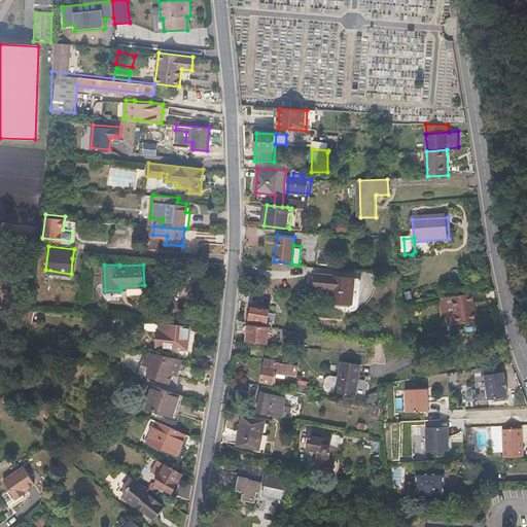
[(350,304),(354,278),(315,274),(313,289),(331,291),(330,302),(350,304)]
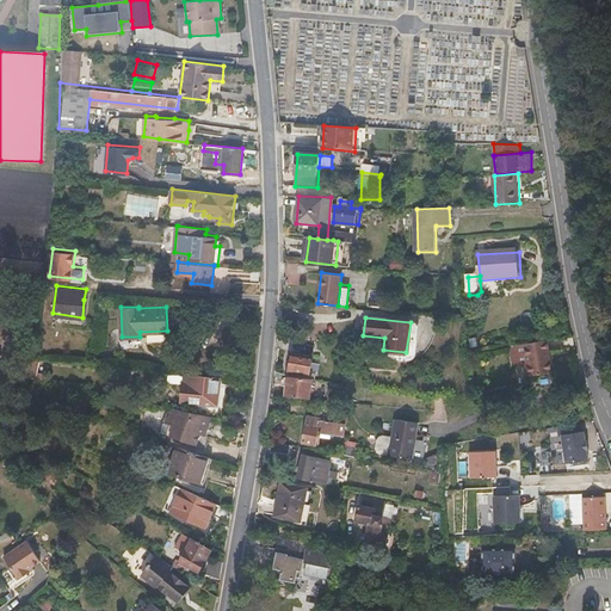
[(310,371),(313,355),(315,345),(295,341),(290,370),(296,371),(296,376),(312,377),(316,377),(316,372),(310,371)]
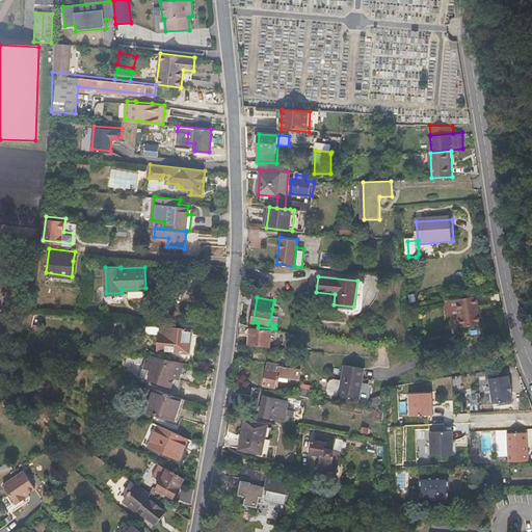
[(483,325),(480,297),(458,299),(460,317),(458,318),(459,328),(483,325)]
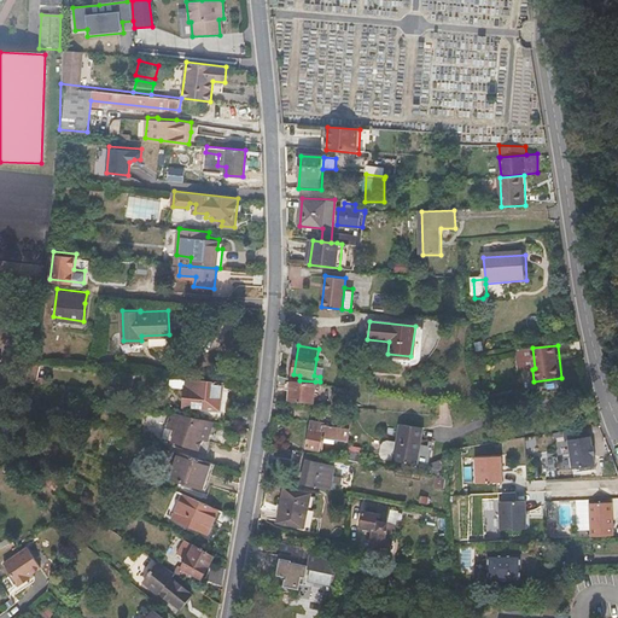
[(535,368),(532,348),(529,350),(518,353),(522,371),(532,369),(535,368)]
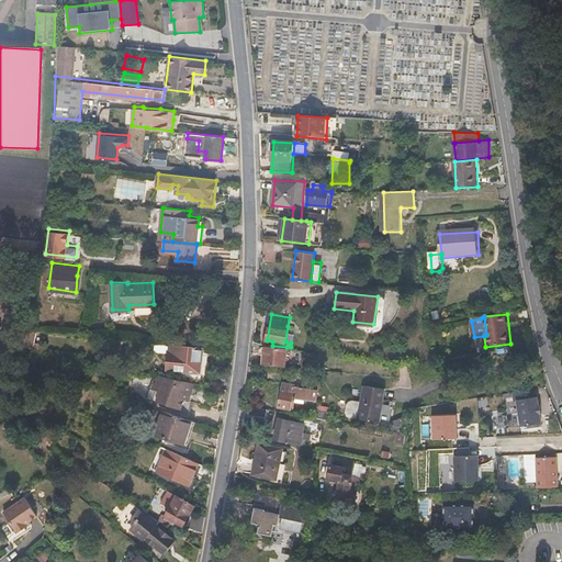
[(32,346),(35,328),(27,327),(24,344),(32,346)]
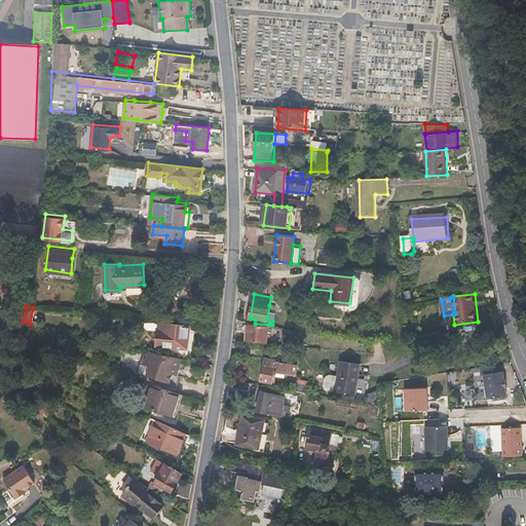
[(157,330),(158,321),(145,320),(145,326),(146,329),(157,330)]
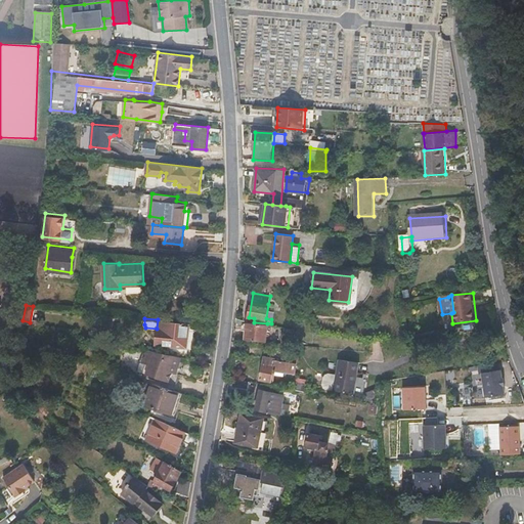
[(187,348),(190,323),(158,319),(157,329),(155,344),(180,348),(179,357),(181,358),(200,361),(202,351),(187,348)]
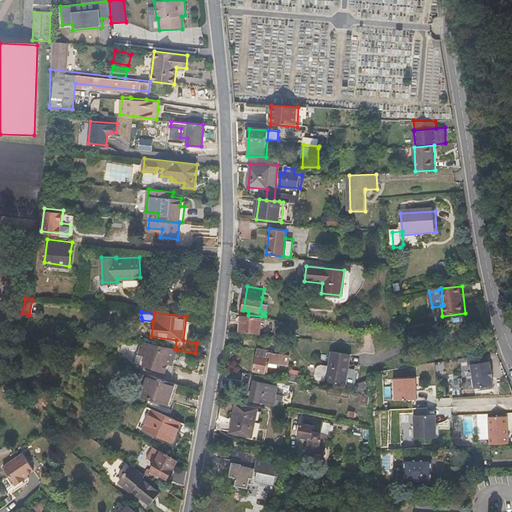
[(260,332),(261,316),(248,315),(242,314),(240,330),(260,332)]
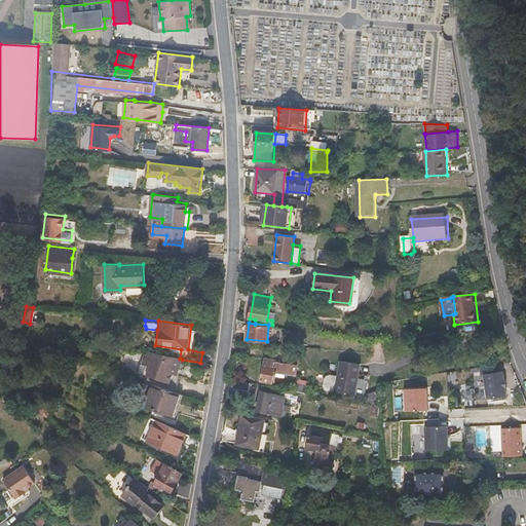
[(177,374),(182,360),(180,359),(146,350),(142,363),(149,365),(147,374),(158,378),(156,385),(175,391),(181,375),(177,374)]
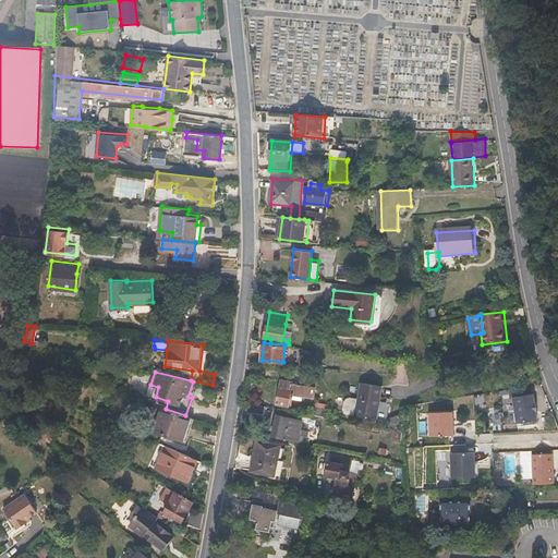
[(315,386),(316,377),(303,375),(302,384),(315,386)]
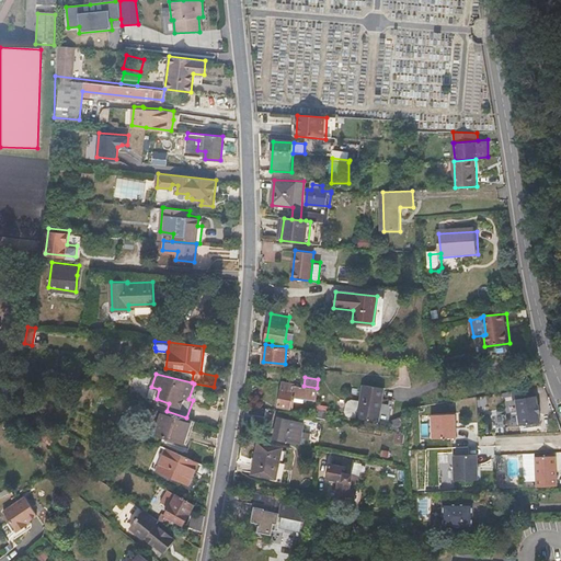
[(290,390),(292,384),(292,381),(283,380),(282,389),(290,390)]
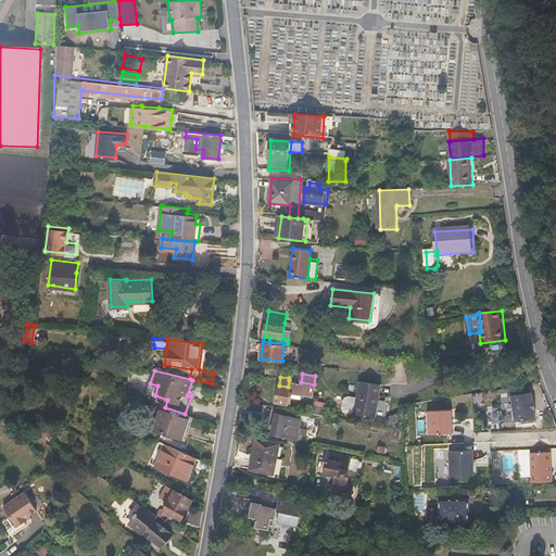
[(312,395),(314,384),(301,382),(289,380),(288,387),(279,386),(277,401),(289,403),(290,392),(312,395)]
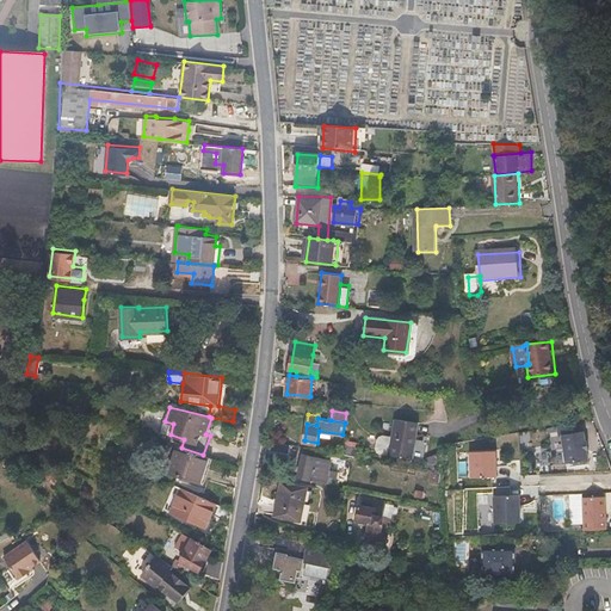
[(413,445),(417,421),(395,418),(393,437),(389,456),(413,460),(417,445),(413,445)]
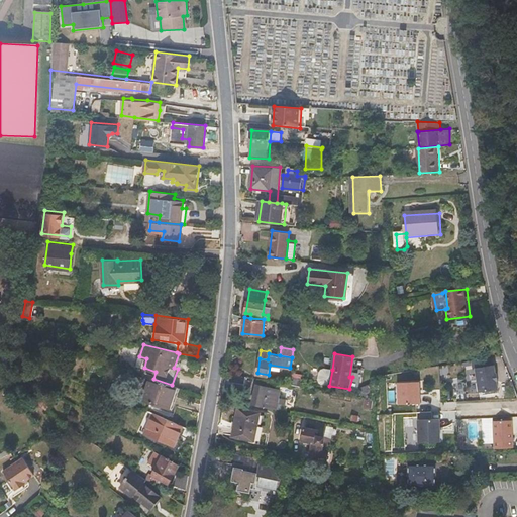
[(500,390),(498,382),(500,381),(498,374),(497,374),(497,366),(492,367),(491,359),(474,362),(475,370),(477,369),(481,393),(500,390)]
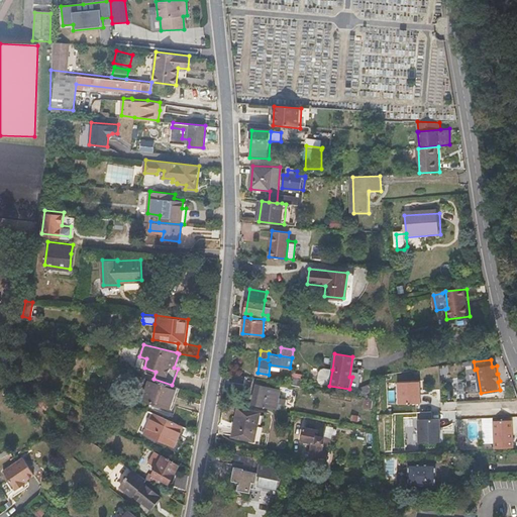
[(329,386),(332,370),(325,369),(322,370),(320,372),(319,380),(320,382),(321,384),(329,386)]
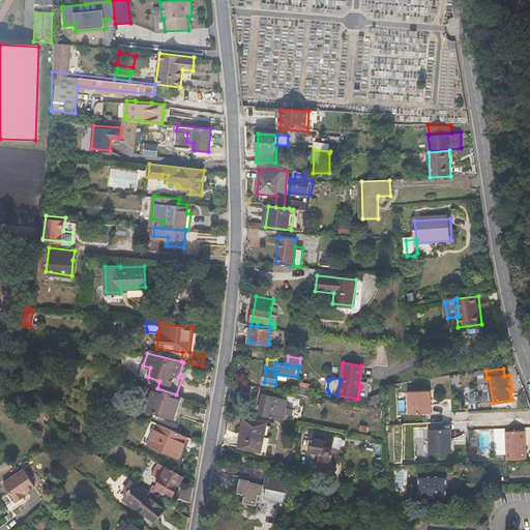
[(252,391),(253,385),(237,382),(236,389),(252,391)]
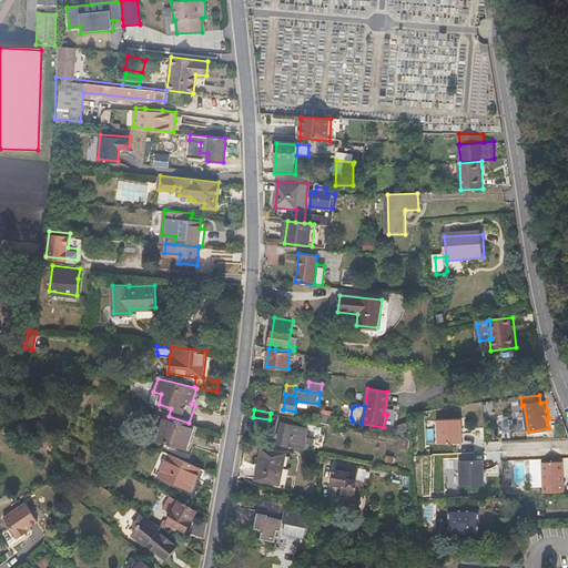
[(331,423),(332,416),(321,414),(318,422),(331,423)]
